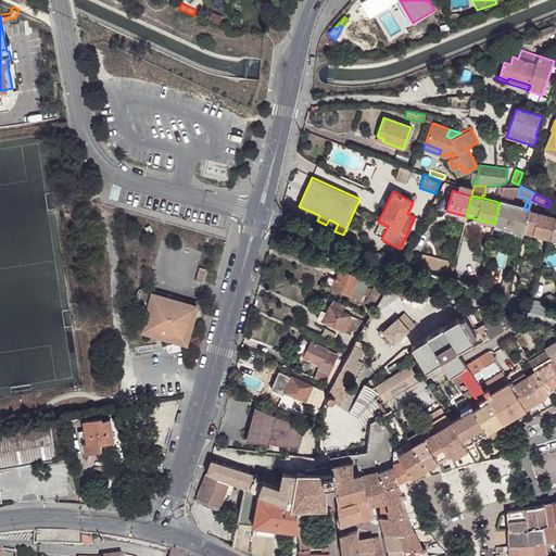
[(438,209),(446,211),(450,200),(447,199),(443,198),(438,209)]
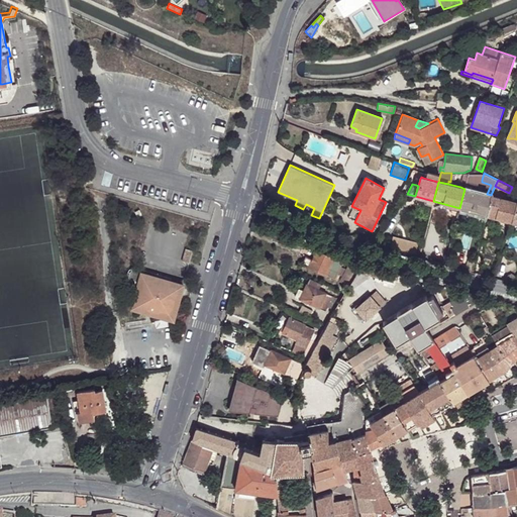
[(459,208),(486,215),(491,195),(487,194),(464,189),(459,208)]
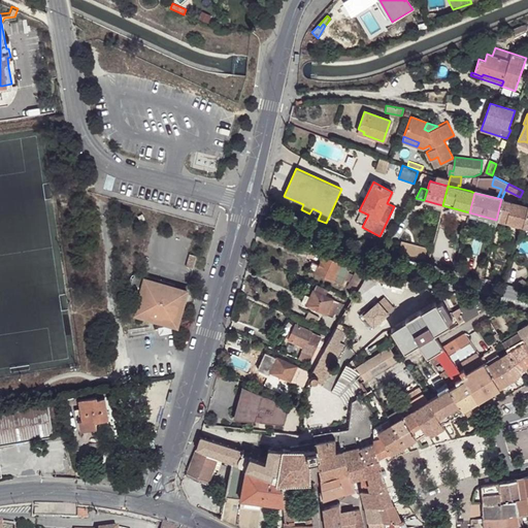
[(523,226),(527,206),(517,203),(508,201),(501,199),(496,220),(523,226)]
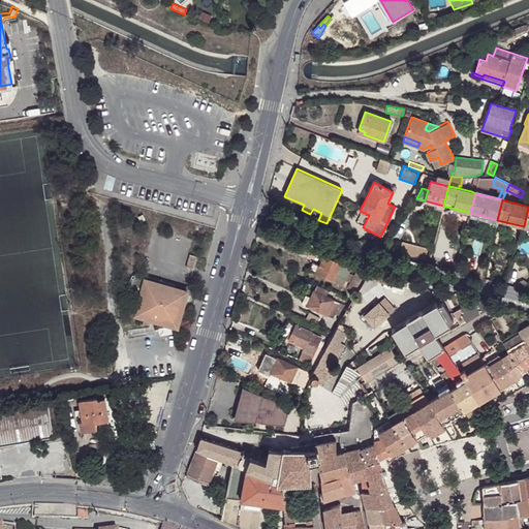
[(426,259),(429,248),(402,241),(399,252),(426,259)]
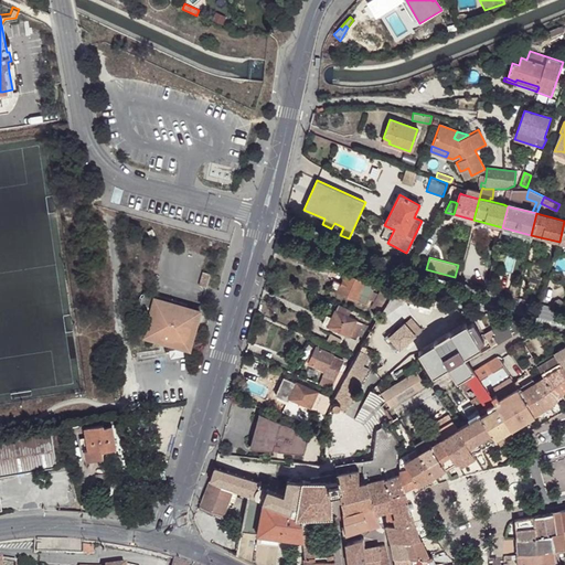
[(209,275),(201,273),(198,286),(205,289),(209,275)]
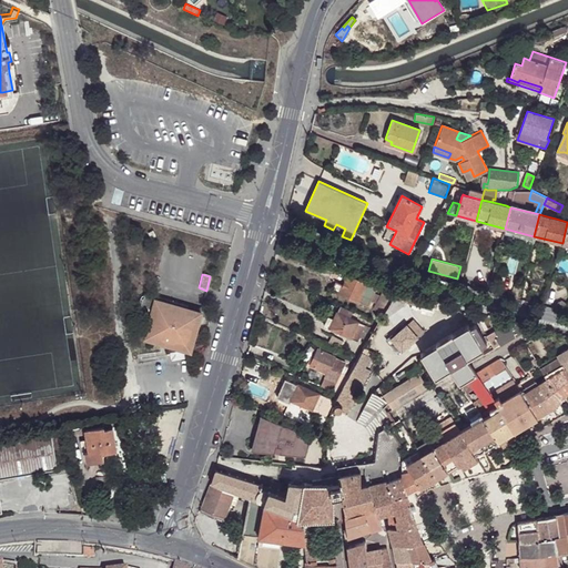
[(348,275),(344,284),(340,292),(367,306),(371,301),(374,293),(376,288),(348,275)]
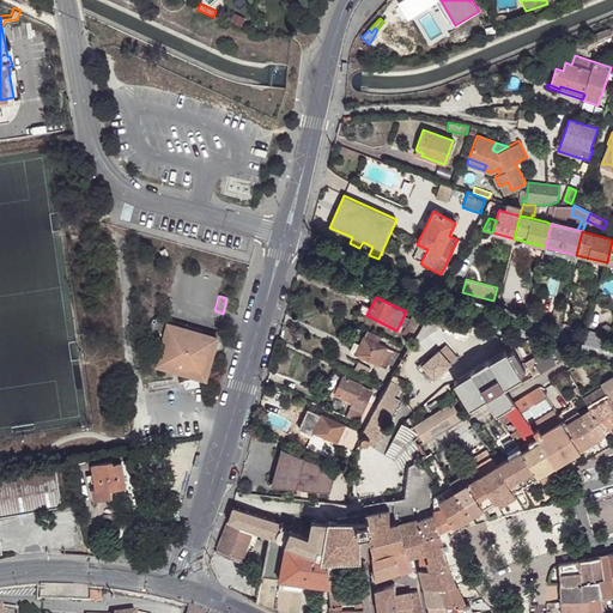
[(366,315),(371,307),(363,303),(359,311),(366,315)]
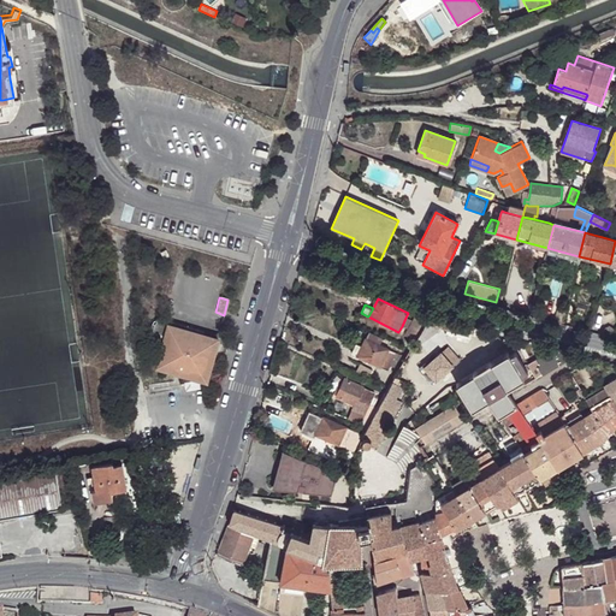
[(440,317),(430,313),(425,321),(438,326),(440,317)]
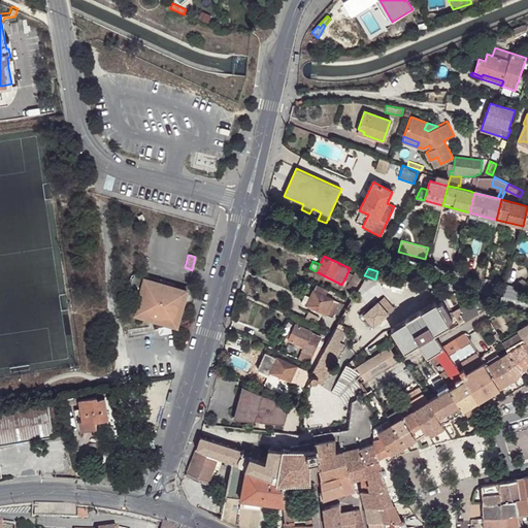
[(404,278),(377,271),(375,279),(374,282),(402,289),(404,278)]
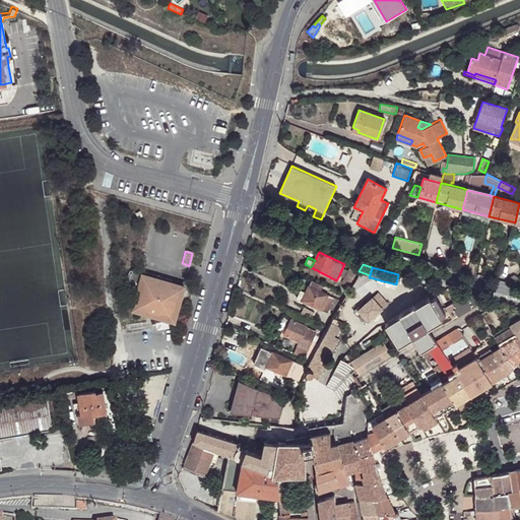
[(166,312),(166,315),(169,315),(172,314),(172,313),(173,312),(174,312),(177,301),(179,302),(182,289),(178,287),(178,285),(179,284),(177,282),(175,282),(174,282),(172,282),(172,283),(171,285),(169,284),(171,278),(154,274),(154,277),(136,273),(136,271),(130,269),(125,291),(135,295),(132,310),(145,314),(149,313),(150,314),(159,313),(166,312)]
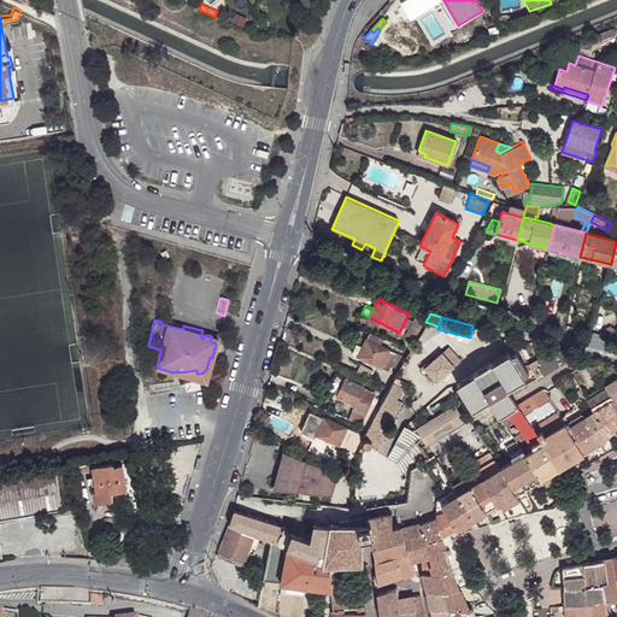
[(406,336),(415,341),(423,327),(415,321),(406,336)]
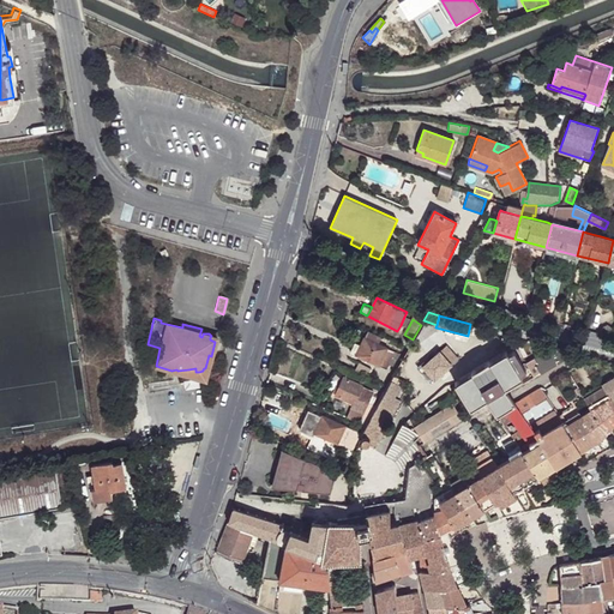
[(606,324),(600,331),(605,335),(611,327),(606,324)]
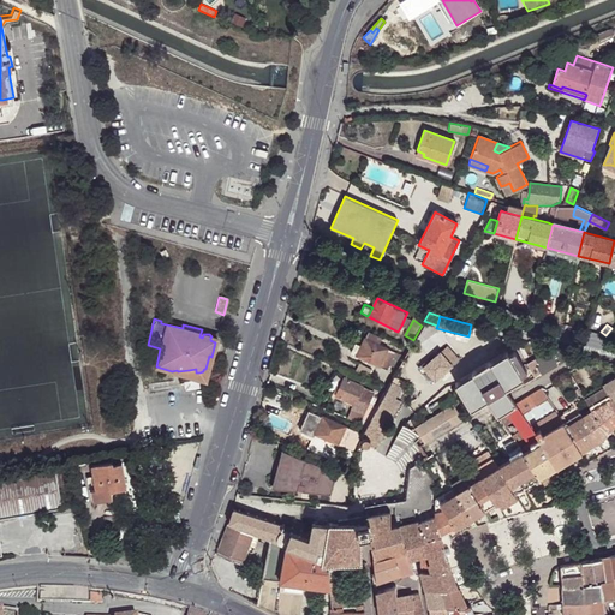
[(210,340),(215,342),(218,333),(202,329),(199,336),(202,338),(203,335),(203,334),(206,334),(207,334),(209,334),(212,336),(210,338),(210,340)]
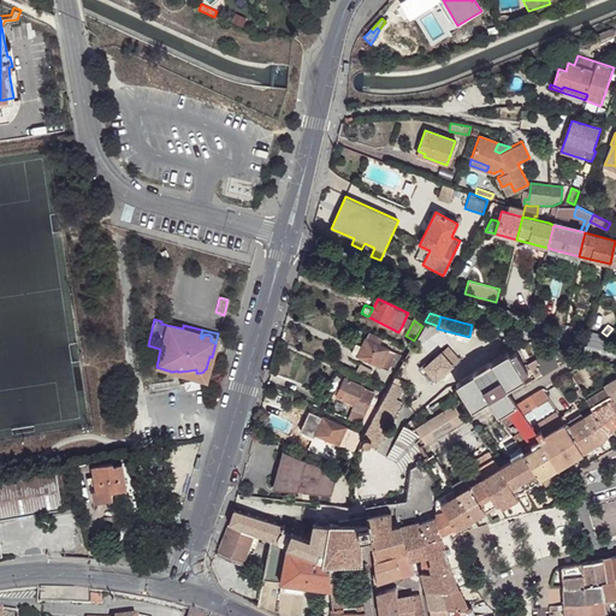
[(368,332),(362,345),(357,356),(379,367),(380,366),(386,369),(390,363),(395,354),(389,349),(379,344),(381,339),(368,332)]
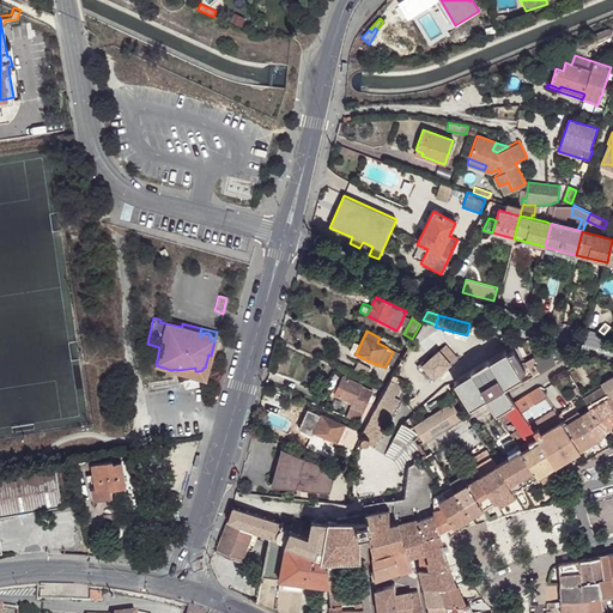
[(535,357),(525,363),(533,377),(544,371),(574,352),(556,347),(546,345),(535,357)]
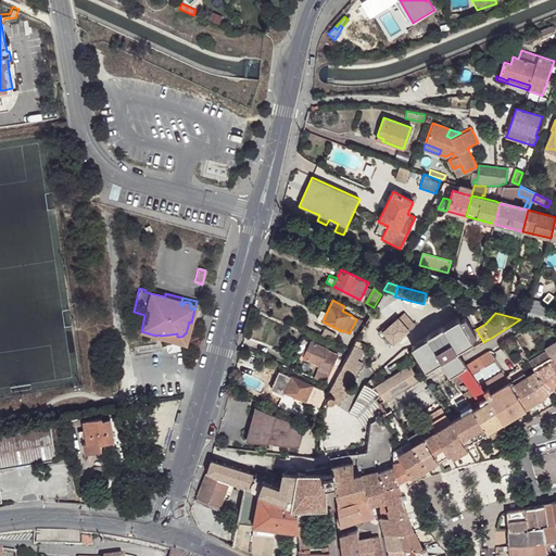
[(399,318),(409,331),(415,326),(405,314),(399,318)]
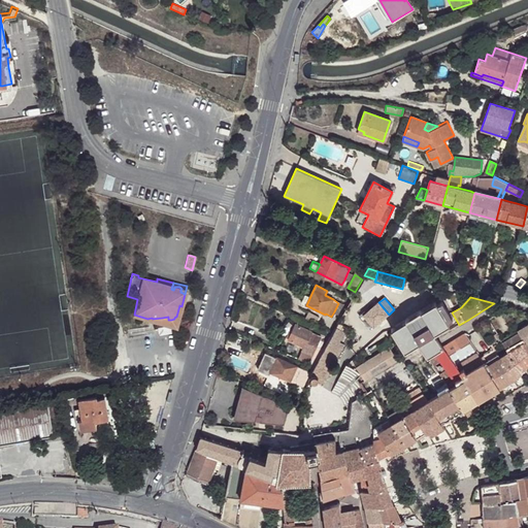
[(360,318),(370,330),(389,315),(378,302),(360,318)]
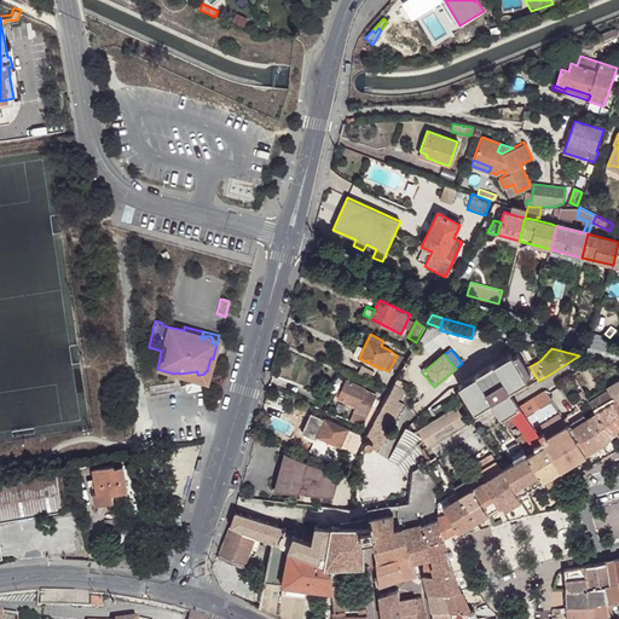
[(531,375),(527,368),(519,354),(513,357),(510,354),(493,364),(476,375),(476,376),(460,386),(475,412),(487,404),(491,410),(495,408),(513,397),(510,391),(516,387),(521,383),(527,380),(526,377),(531,375)]
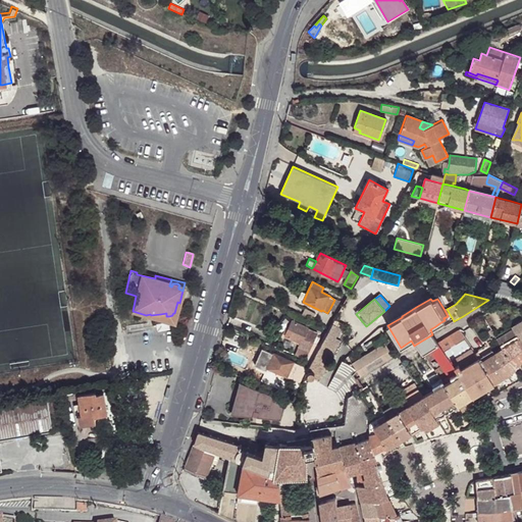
[(335,310),(338,302),(334,300),(330,308),(335,310)]
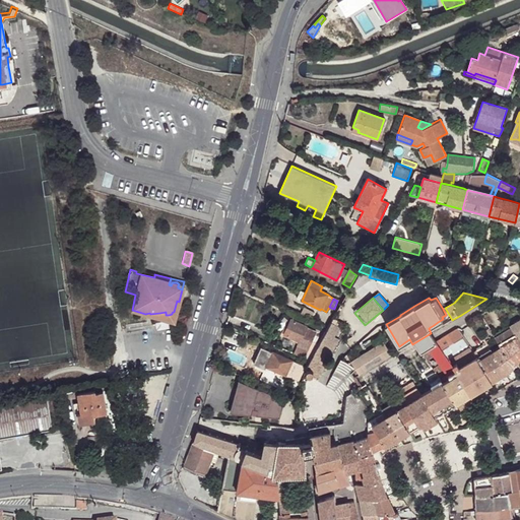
[(149,313),(145,314),(160,317),(160,320),(166,319),(175,321),(179,302),(177,301),(174,312),(173,312),(172,313),(172,314),(169,315),(166,315),(166,312),(159,313),(150,314),(149,313)]
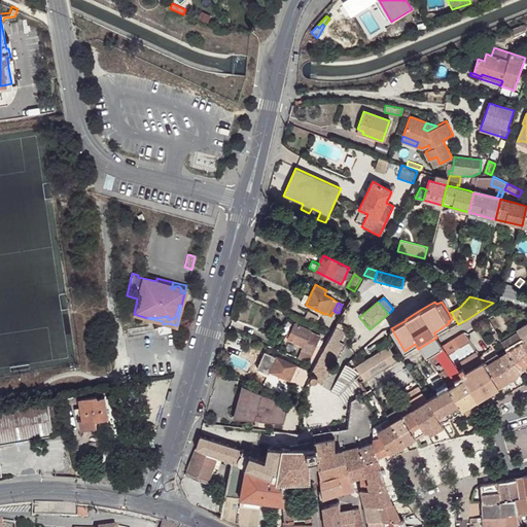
[(318,317),(308,311),(305,318),(314,323),(318,317)]
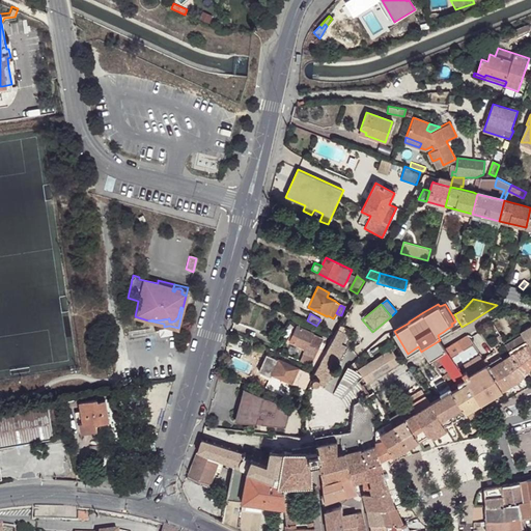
[(307,348),(301,362),(312,366),(324,339),(313,335),(314,334),(298,326),(290,341),(307,348)]
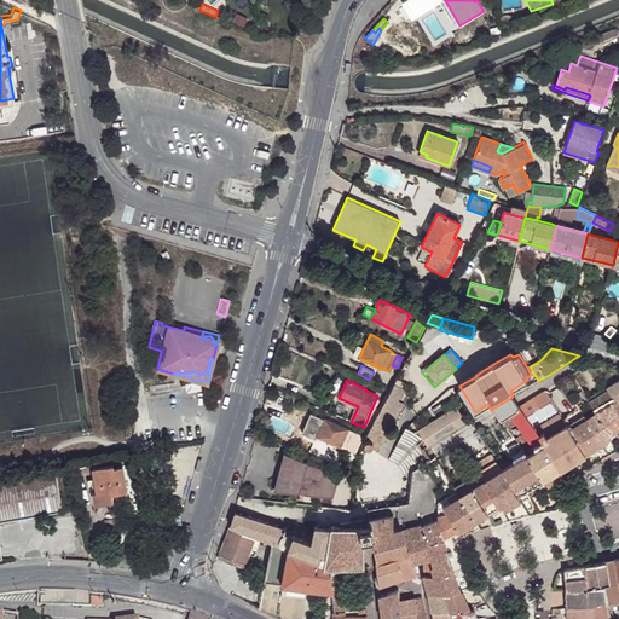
[(618,380),(607,387),(608,389),(618,408),(618,380)]
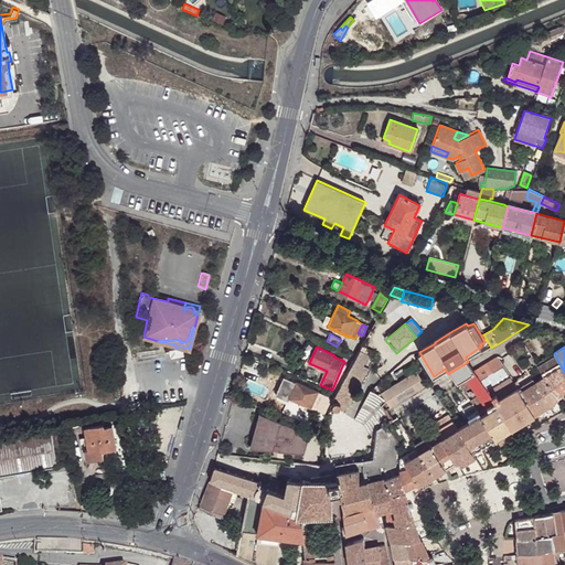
[(338,402),(347,406),(354,391),(353,388),(353,386),(354,385),(356,384),(359,384),(368,368),(362,364),(360,364),(365,353),(360,350),(355,358),(353,361),(342,380),(336,391),(331,401),(334,403),(336,403),(337,402),(338,402)]
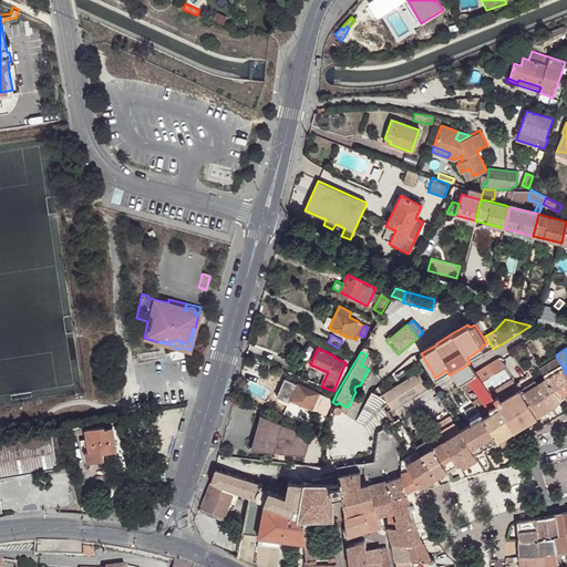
[(566,373),(557,357),(539,367),(546,377),(559,400),(566,391),(566,373)]
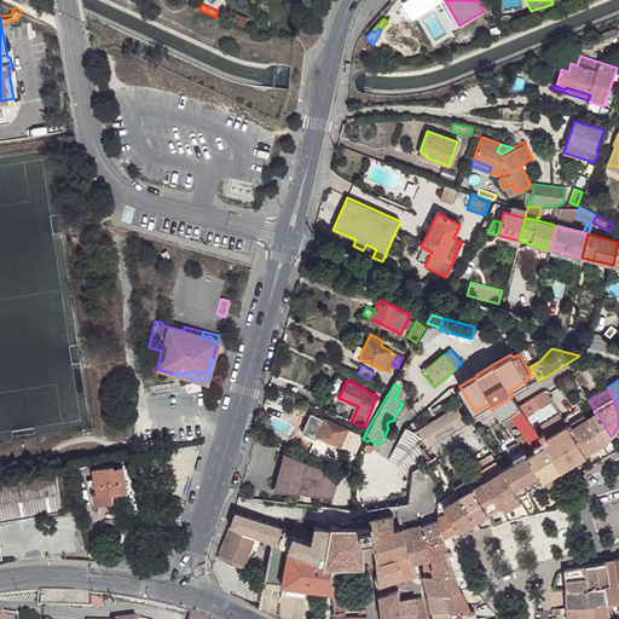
[(545,392),(520,408),(544,444),(560,470),(586,455),(571,428),(563,418),(561,414),(542,426),(534,415),(553,403),(545,392)]
